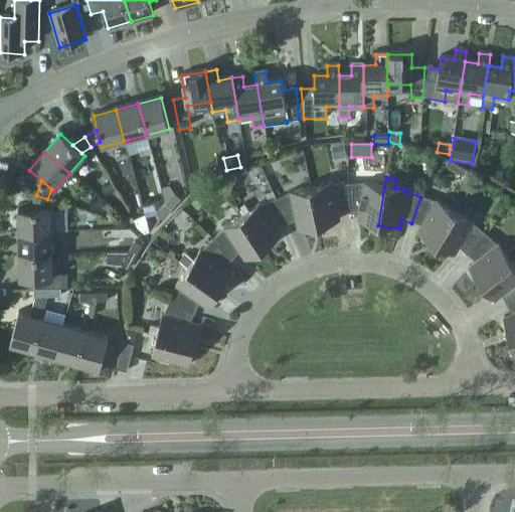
[(363,184),(347,185),(348,212),(359,212),(358,221),(378,225),(384,187),(364,183),(363,184)]
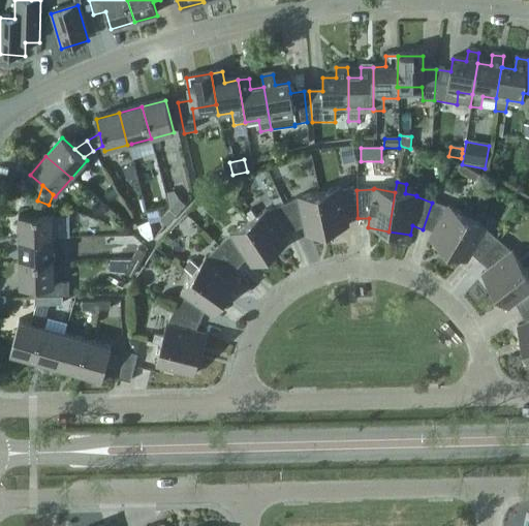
[(340,189),(318,193),(327,233),(348,228),(346,219),(358,218),(356,190),(340,190),(340,189)]
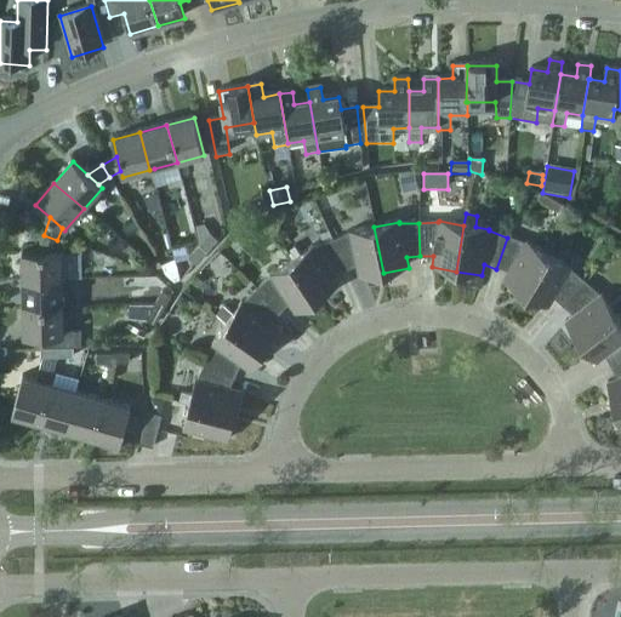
[(359,278),(383,273),(374,227),(349,233),(349,234),(331,241),(345,273),(357,267),(359,278)]
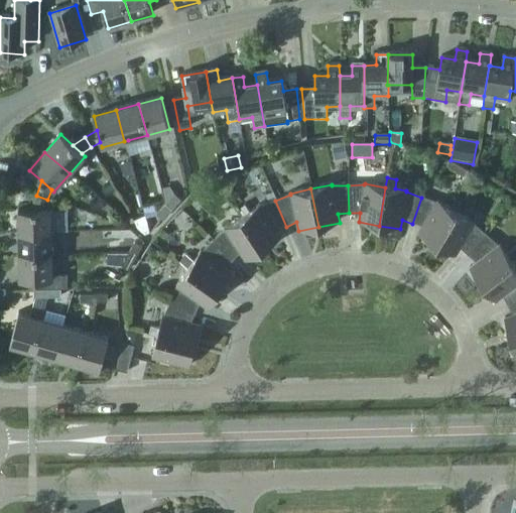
[(36,196),(31,211),(44,210),(47,200),(36,196)]
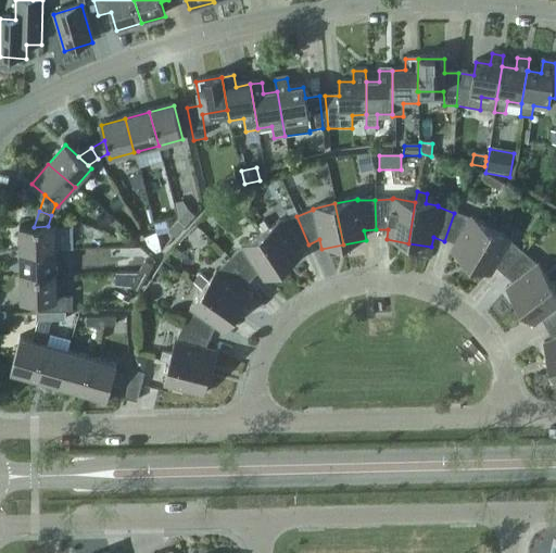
[(188,212),(178,222),(185,228),(194,217),(188,212)]
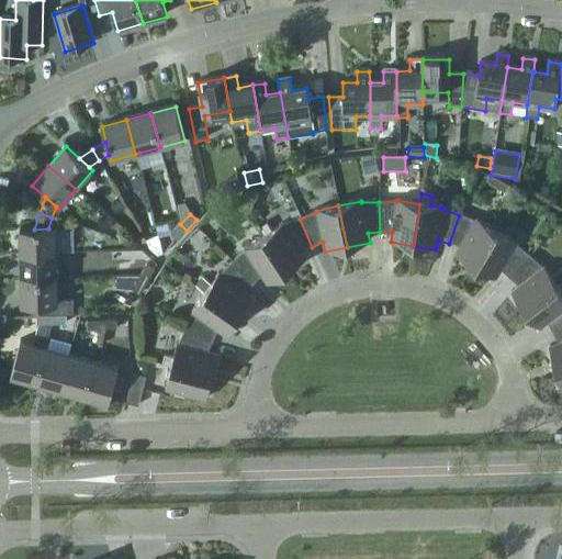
[(475,221),(459,215),(449,244),(460,247),(456,256),(475,268),(496,232),(502,222),(494,217),(489,227),(476,220),(475,221)]
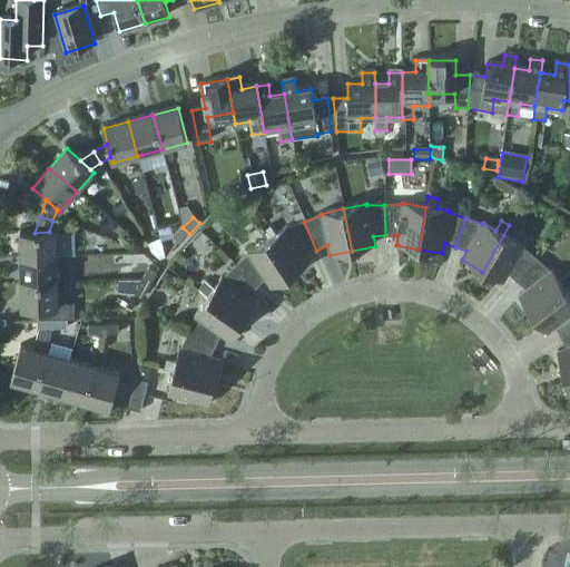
[(287,227),(267,241),(291,276),(310,264),(304,255),(316,251),(304,222),(287,228),(287,227)]
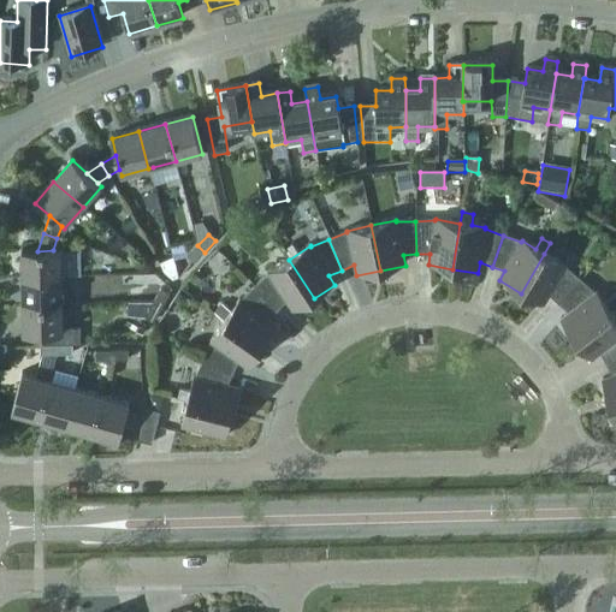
[(205,253),(197,245),(187,257),(194,265),(205,253)]
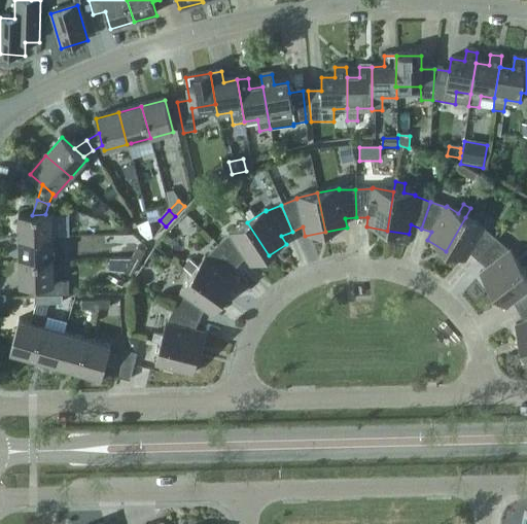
[(19,215),(20,239),(53,238),(51,214),(45,214),(32,215),(19,215)]
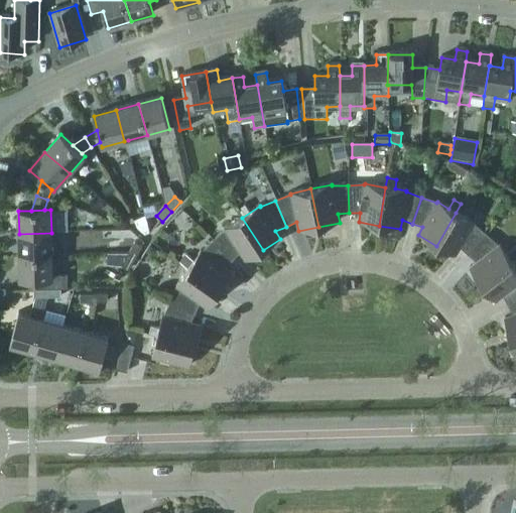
[(475,224),(456,213),(436,246),(455,257),(460,249),(468,256),(486,235),(474,225),(475,224)]
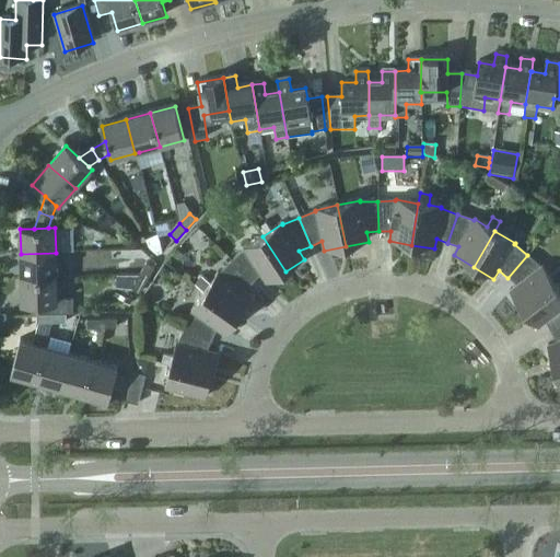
[(266,285),(286,271),(263,236),(243,248),(244,250),(231,263),(252,285),(260,276),(266,285)]
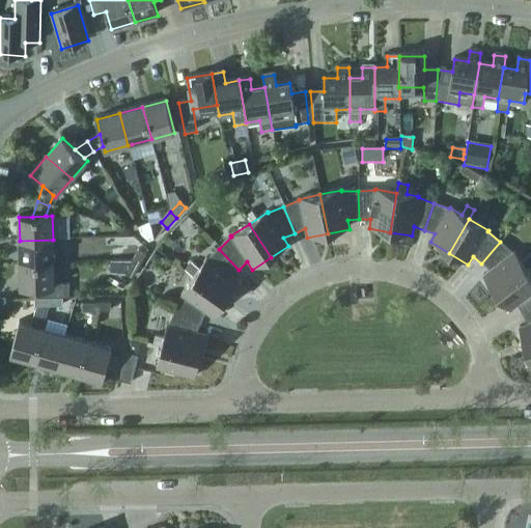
[(20,241),(20,265),(53,265),(53,240),(20,241)]
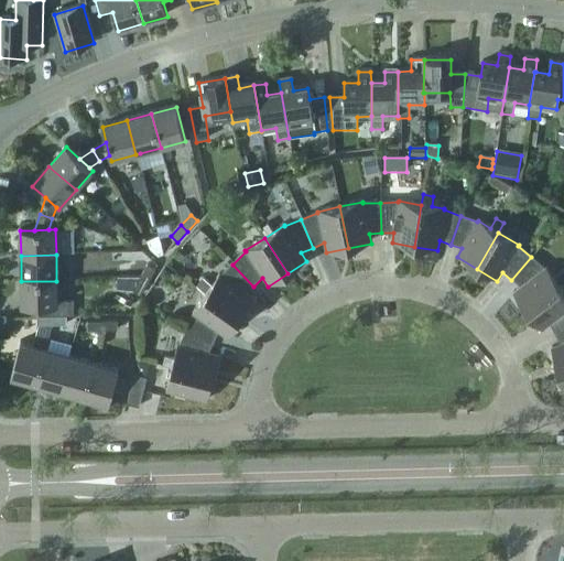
[(520,289),(512,294),(527,313),(560,287),(563,283),(563,270),(554,279),(545,269),(531,257),(511,280),(520,289)]
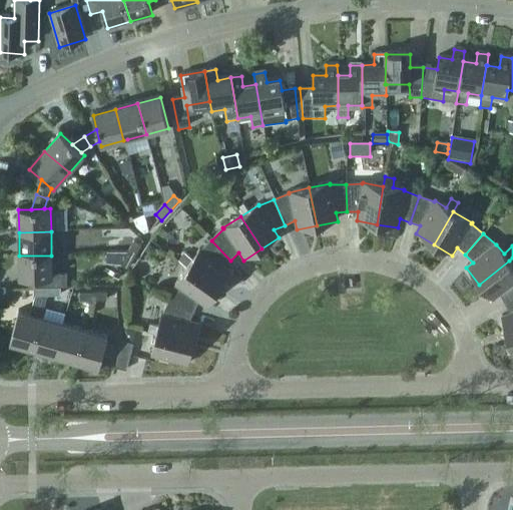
[(199,250),(193,260),(183,252),(177,261),(187,268),(186,269),(218,291),(230,274),(222,269),(230,261),(211,240),(200,251),(199,250)]
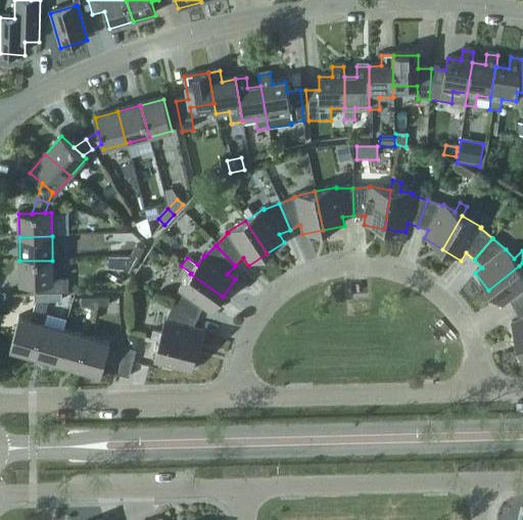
[(136,247),(130,258),(137,264),(144,251),(136,247)]
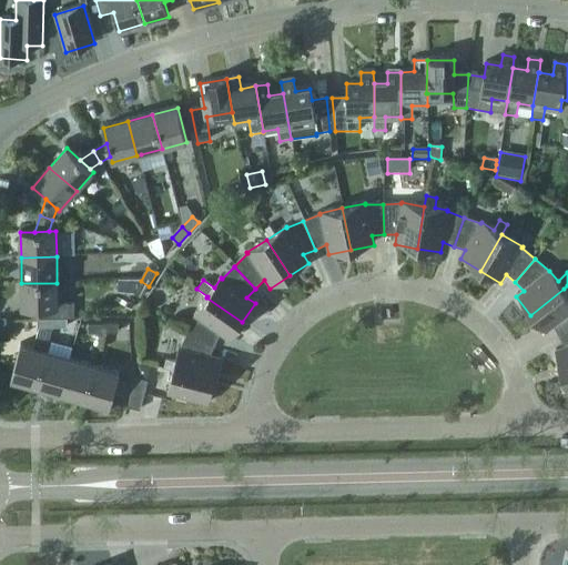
[(149,286),(141,281),(133,294),(141,299),(149,286)]
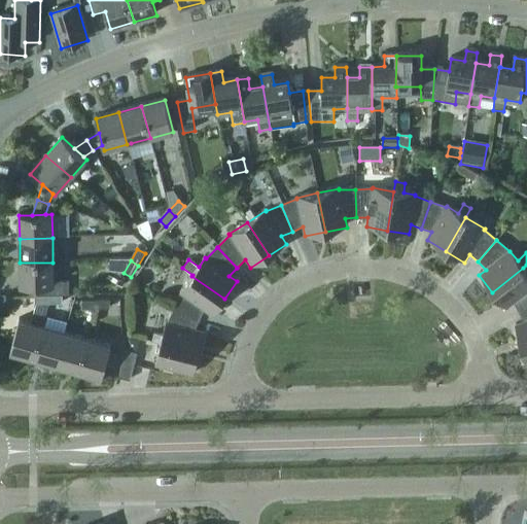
[(38,286),(38,297),(48,297),(62,297),(64,297),(64,283),(54,283),(53,263),(20,263),(21,287),(38,286)]
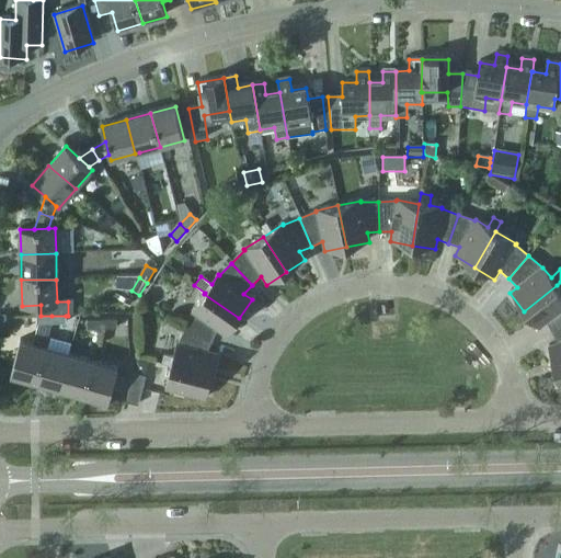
[(560,282),(557,285),(524,311),(538,329),(547,323),(552,334),(560,329),(560,282)]
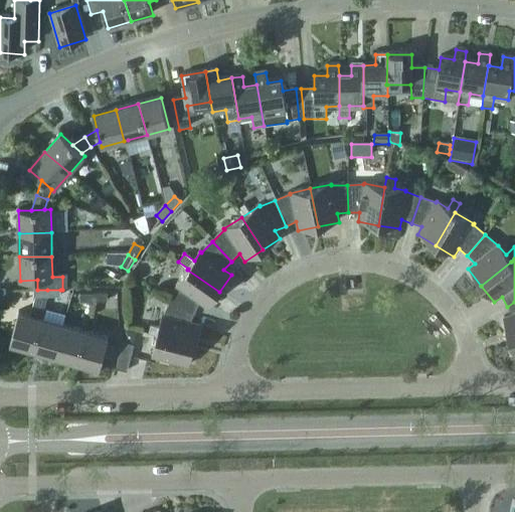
[(176,288),(169,302),(194,314),(199,304),(206,309),(219,292),(187,270),(175,287),(176,288)]
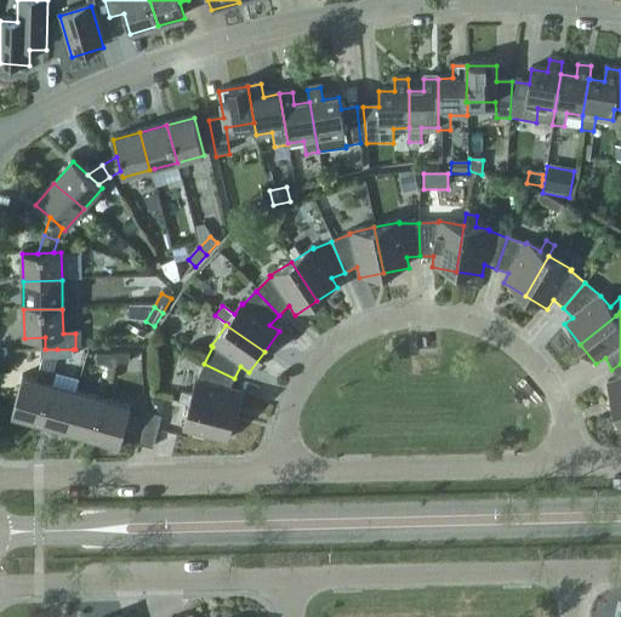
[(57,349),(45,349),(40,350),(41,360),(43,360),(57,359),(57,349)]
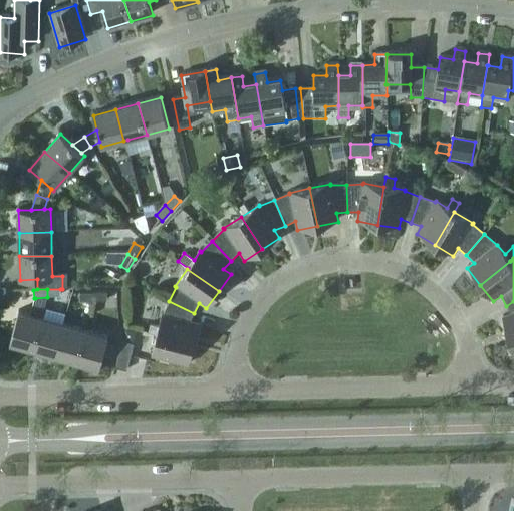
[(60,297),(60,289),(47,289),(47,297),(60,297)]
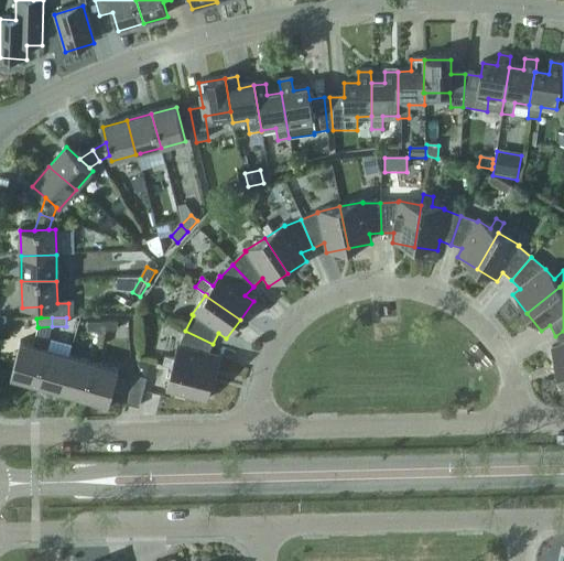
[(102,332),(102,323),(88,323),(88,332),(102,332)]
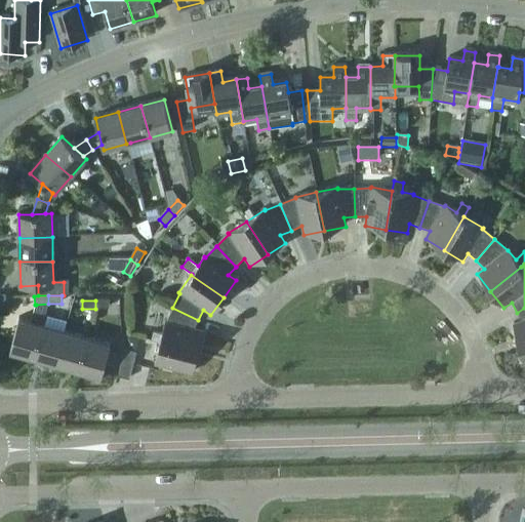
[(109,300),(95,300),(95,309),(109,309),(109,300)]
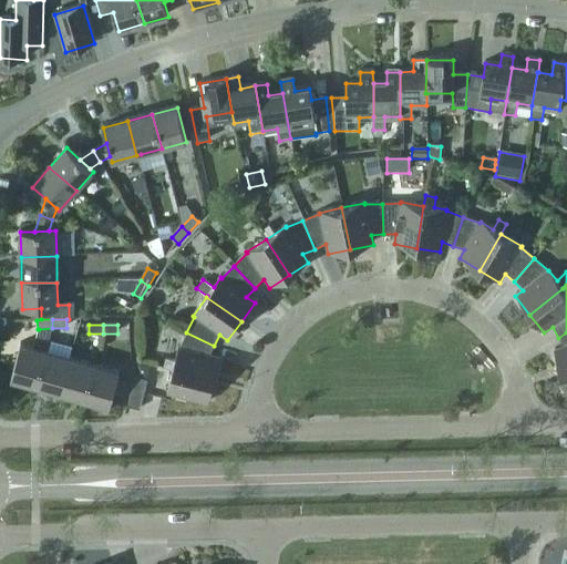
[(20,345),(10,380),(35,387),(44,352),(52,328),(39,329),(33,349),(20,345)]
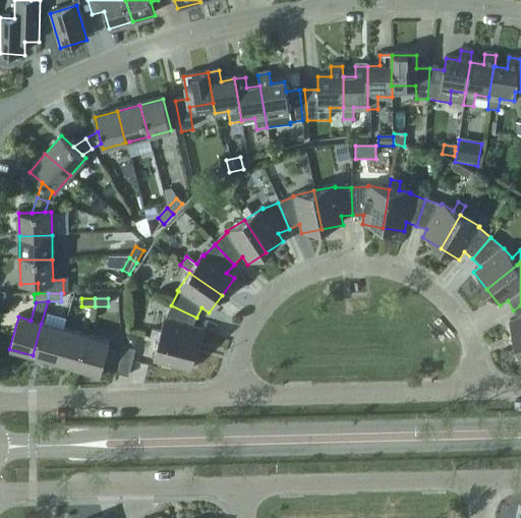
[(195,351),(201,330),(192,328),(196,318),(171,305),(165,321),(163,320),(158,341),(195,351)]
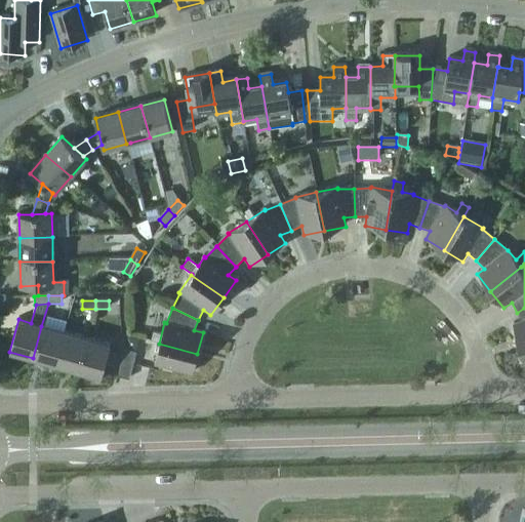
[(524,308),(517,313),(522,322),(513,325),(519,346),(524,344),(524,308)]
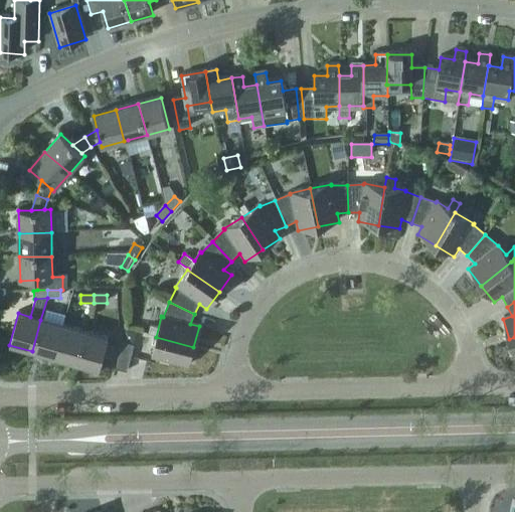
[(40,320),(32,351),(54,357),(63,326),(40,320)]
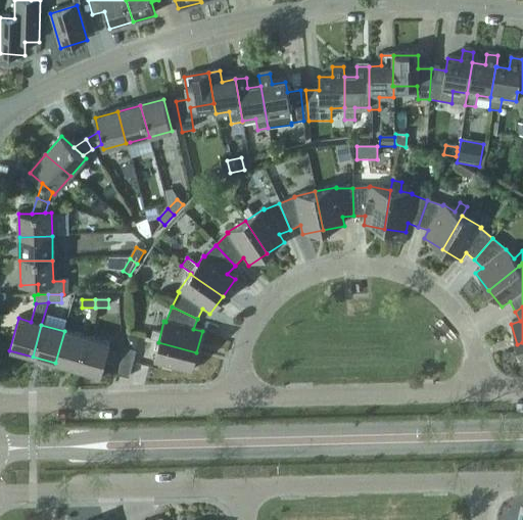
[(55,363),(78,370),(87,337),(64,331),(55,363)]
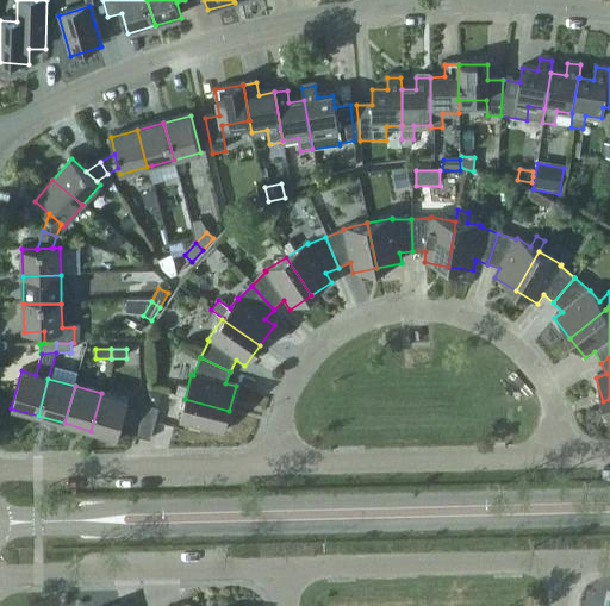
[(101,393),(91,431),(117,438),(128,401),(101,393)]
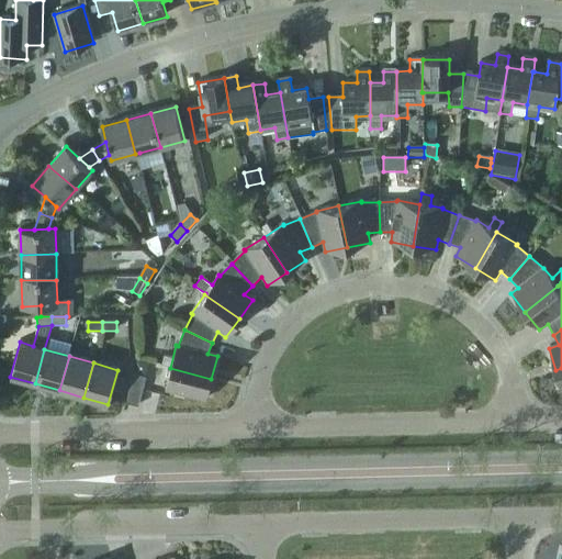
[(205,401),(211,379),(170,368),(165,391),(205,401)]
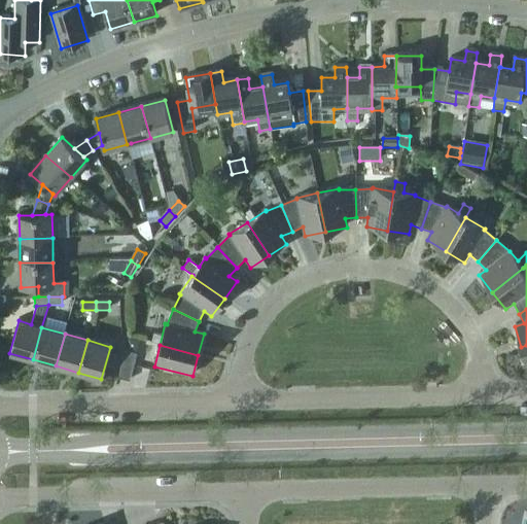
[(130,382),(137,354),(125,351),(117,379),(130,382)]
